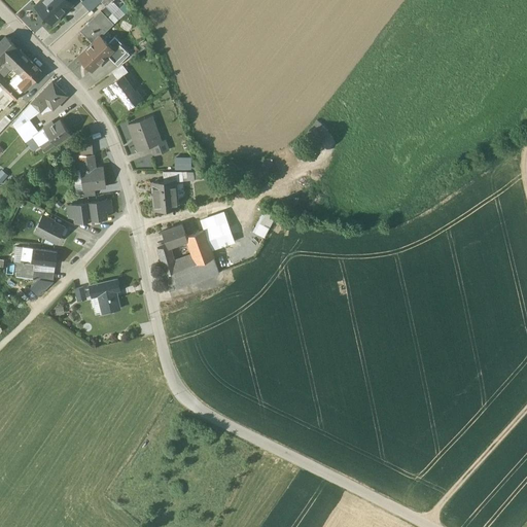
[(40,0),(36,4),(51,21),(62,11),(57,7),(64,0),(40,0)]
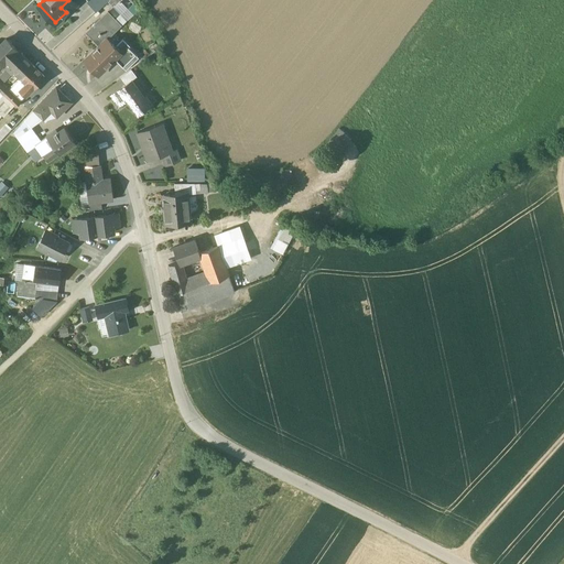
[(108,0),(97,0),(91,6),(97,11),(109,0),(108,0)]
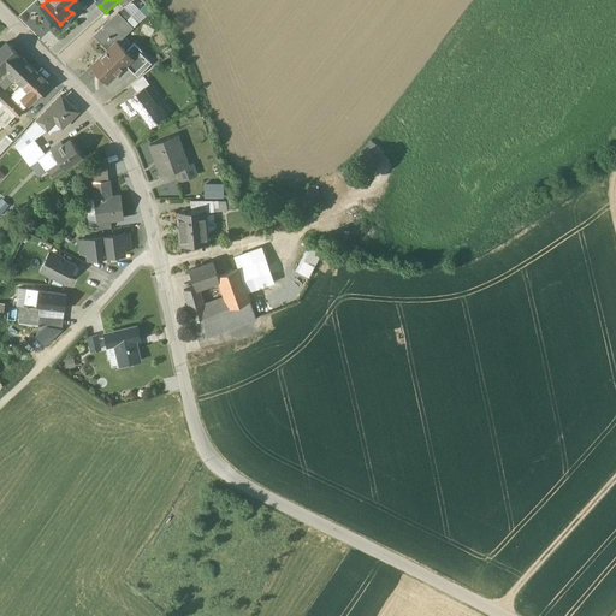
[(34,5),(21,18),(43,41),(57,29),(34,5)]
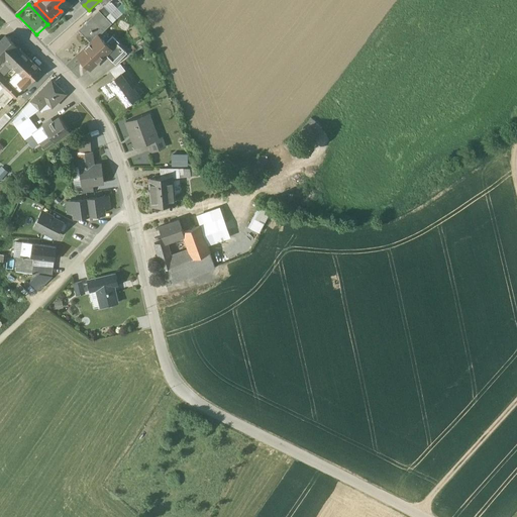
[(99,9),(79,29),(91,42),(98,35),(112,22),(99,9)]
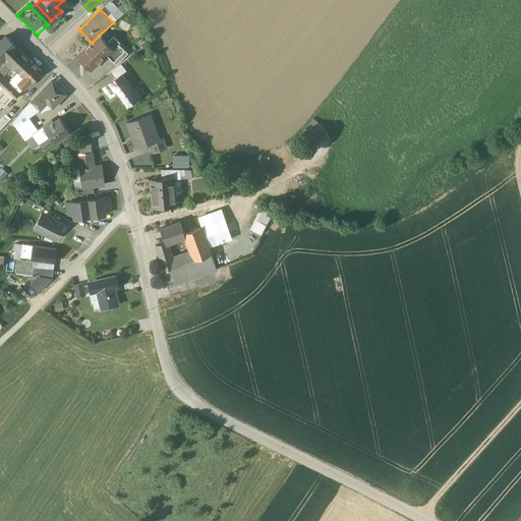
[(5,36),(0,41),(0,61),(1,60),(15,46),(5,36)]
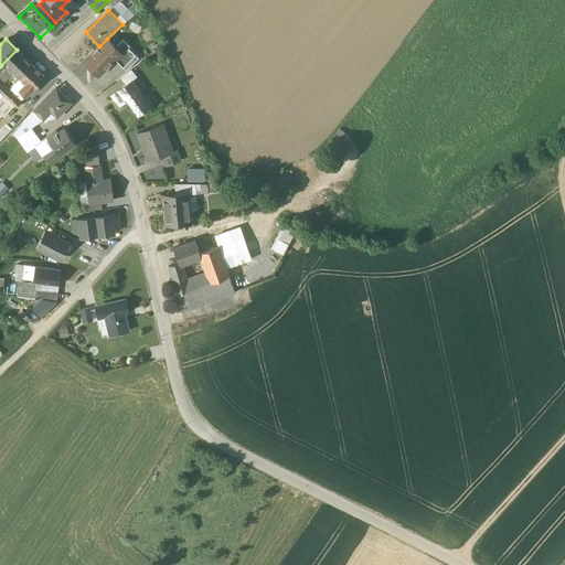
[(116,49),(107,39),(99,46),(85,60),(92,66),(94,65),(100,73),(115,59),(120,53),(116,49)]
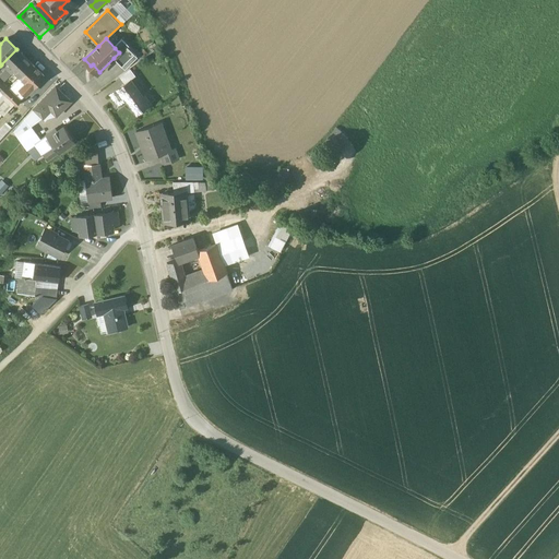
[(137,59),(120,43),(115,48),(119,52),(114,58),(125,71),(137,59)]
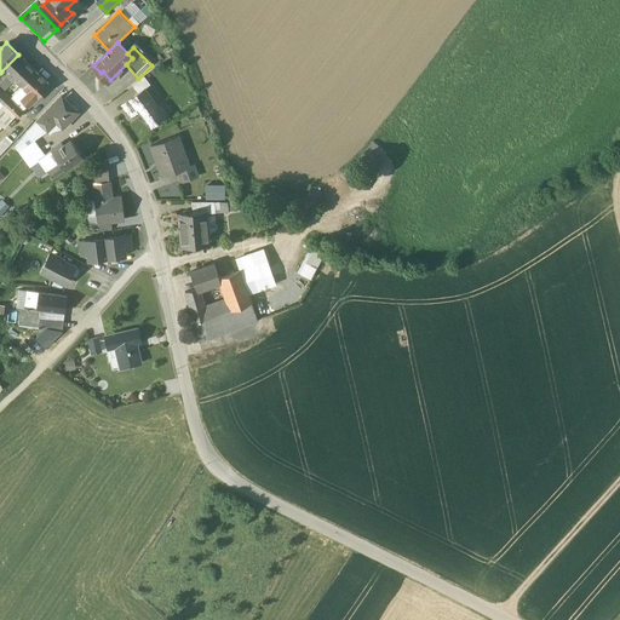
[(18,55),(1,72),(6,76),(7,75),(23,58),(18,55)]
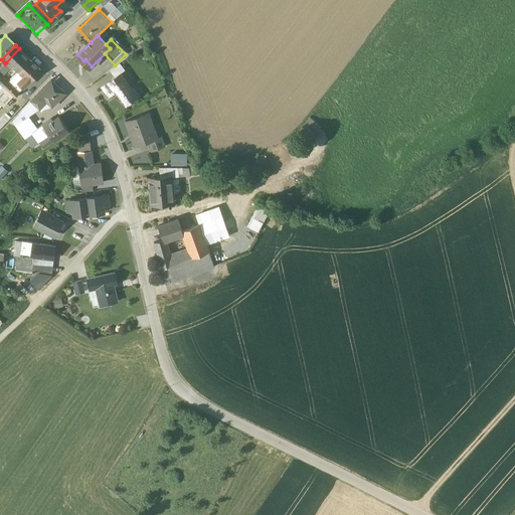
[(19,48),(6,62),(11,67),(13,65),(19,71),(30,59),(19,48)]
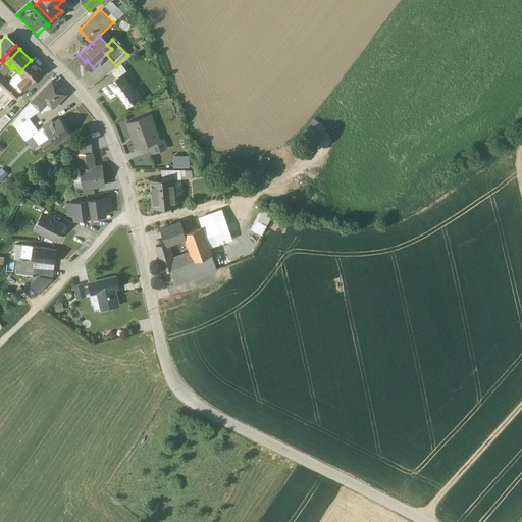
[(42,71),(31,60),(19,72),(23,76),(21,80),(28,86),(42,71)]
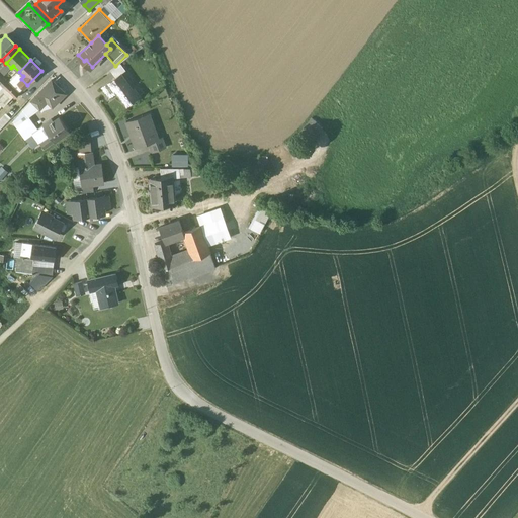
[(119,64),(109,71),(114,77),(120,72),(121,72),(123,71),(119,64)]
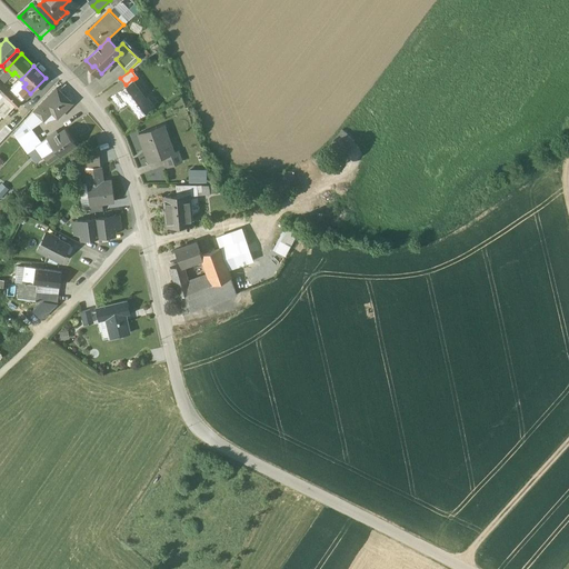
[(126,85),(111,96),(120,107),(128,100),(139,115),(152,105),(133,79),(132,79),(126,85)]
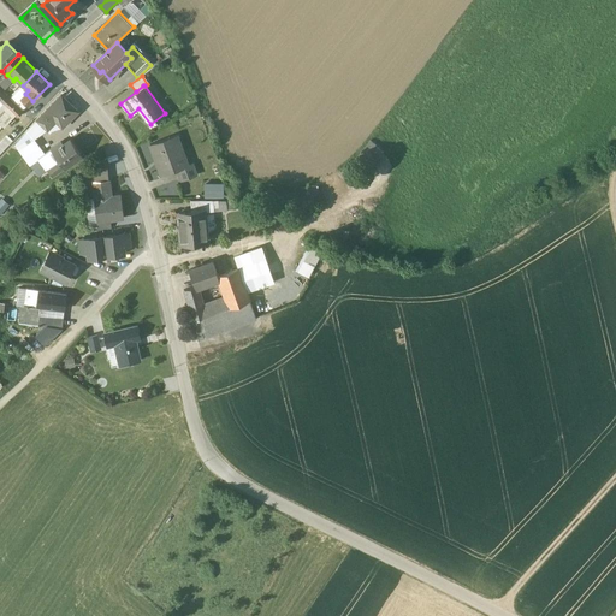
[(61,93),(37,117),(48,128),(57,119),(63,125),(78,110),(61,93)]
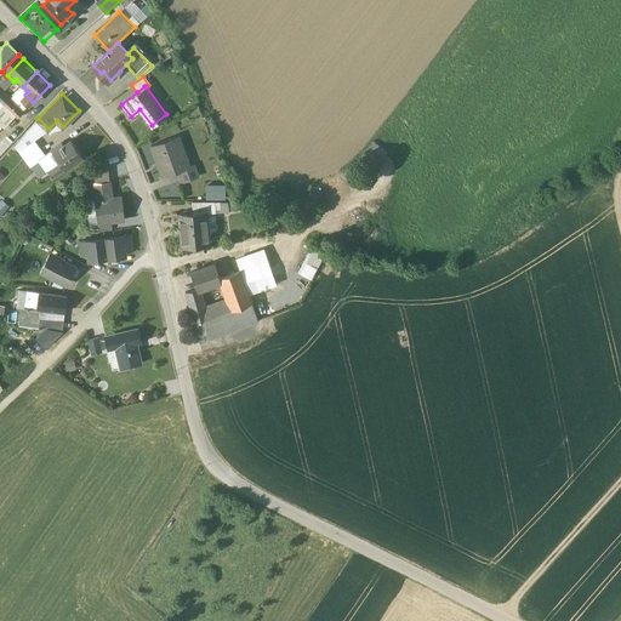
[(23,112),(10,98),(4,104),(17,118),(23,112)]
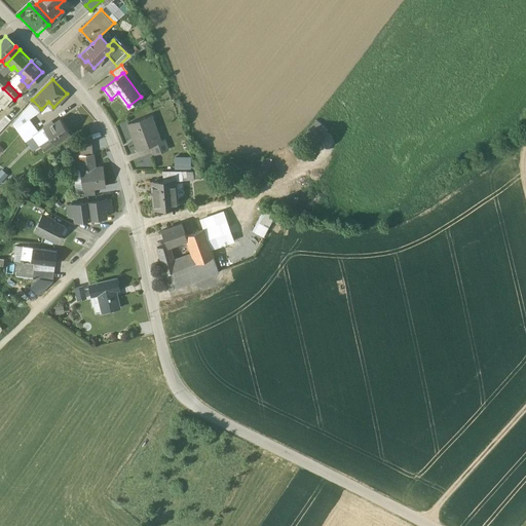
[(151,114),(129,123),(140,149),(153,144),(162,141),(161,140),(151,114)]
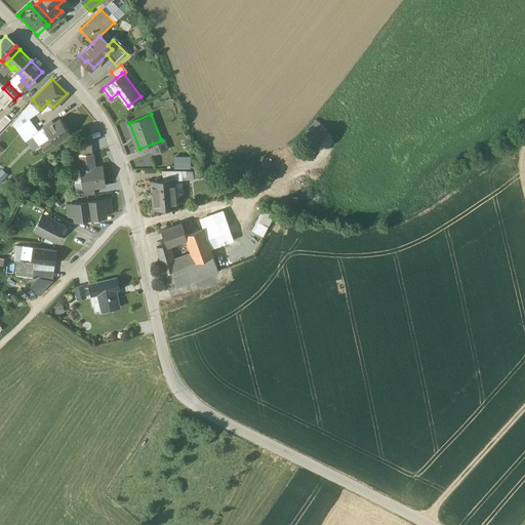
[(0,130),(10,120),(4,115),(0,119),(0,130)]
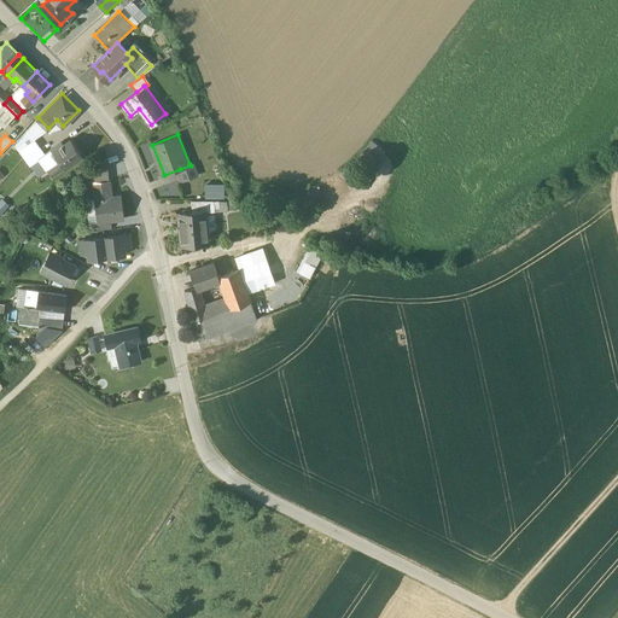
[(33,139),(18,151),(23,157),(39,146),(33,139)]
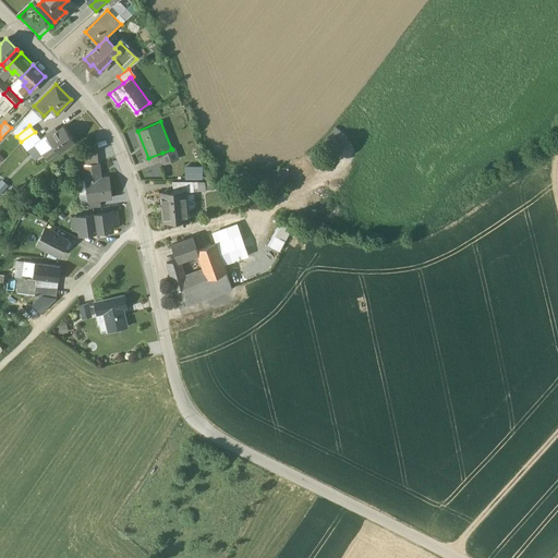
[(63,125),(57,130),(56,128),(46,134),(53,145),(58,152),(59,152),(74,141),(63,125)]
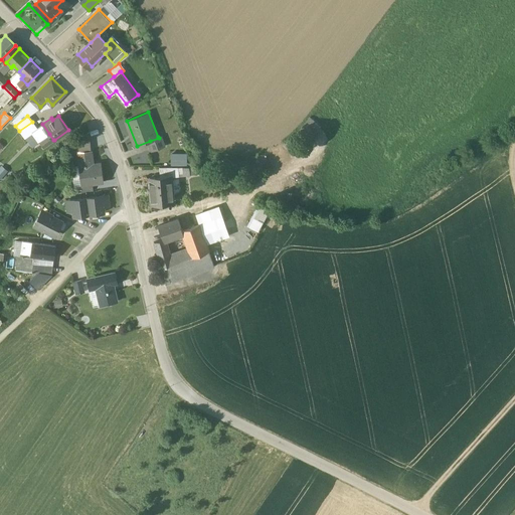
[(32,122),(19,131),(25,137),(32,131),(37,128),(32,122)]
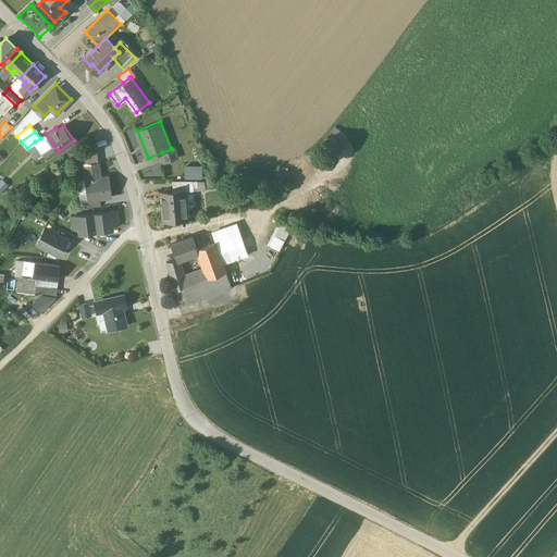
[(40,138),(35,141),(42,151),(53,145),(46,134),(40,138)]
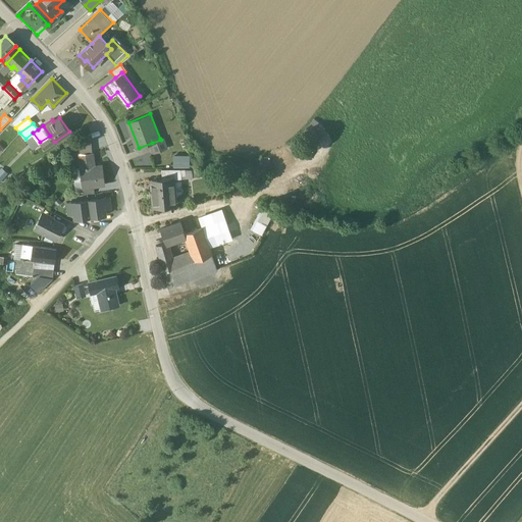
[(40,142),(39,143),(44,149),(54,142),(50,136),(40,142)]
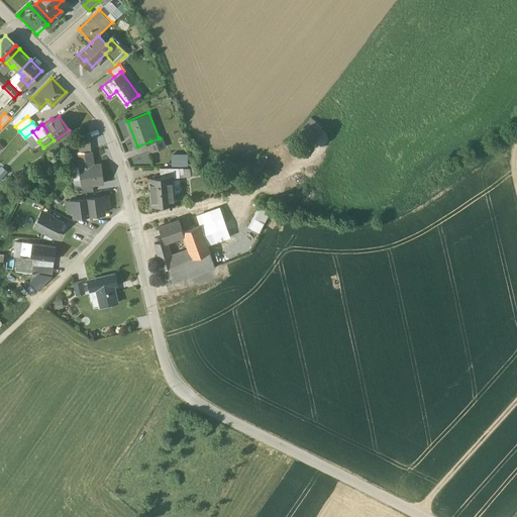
[(160,138),(150,141),(154,150),(166,145),(162,135),(159,137),(160,138)]
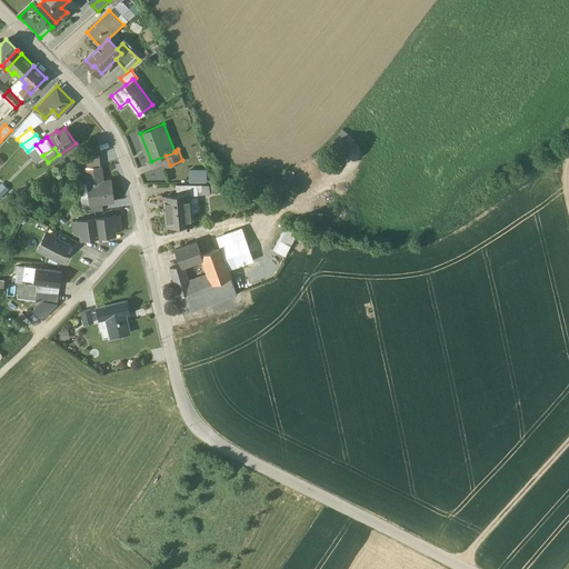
[(85,166),(83,156),(75,156),(76,167),(85,166)]
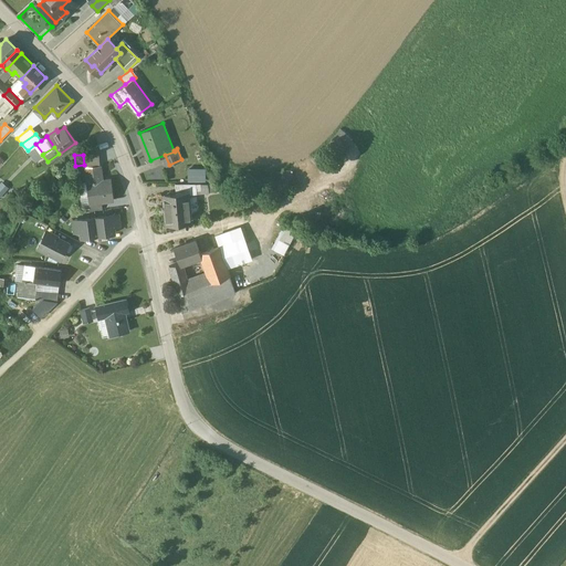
[(87,168),(88,188),(104,186),(102,166),(98,167),(87,168)]
